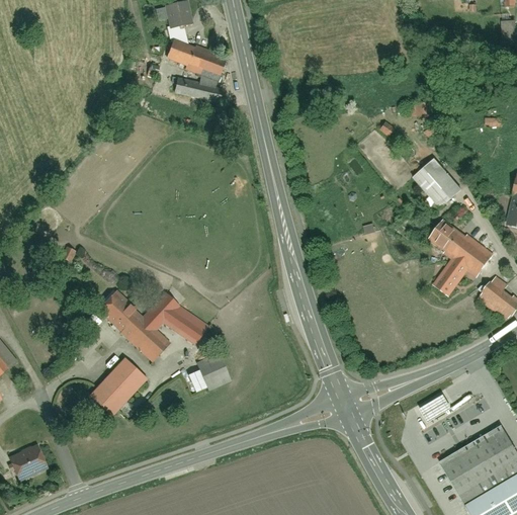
[(516,2),(516,3),(516,0),(505,0),(505,3),(499,3),(500,19),(516,19),(516,2)]
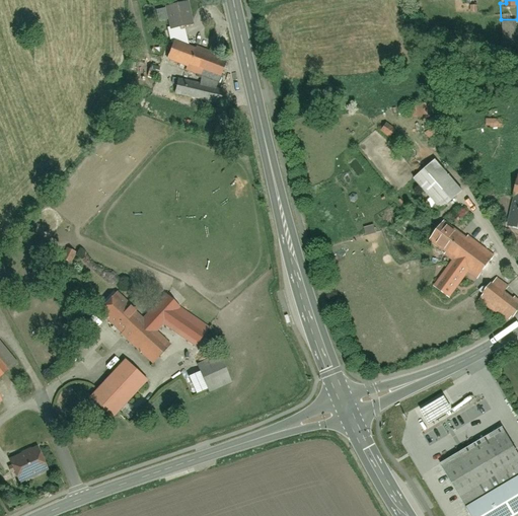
[(187,3),(165,5),(167,26),(178,25),(179,37),(178,37),(170,58),(220,77),(228,56),(189,41),(187,24),(189,24),(187,3)]
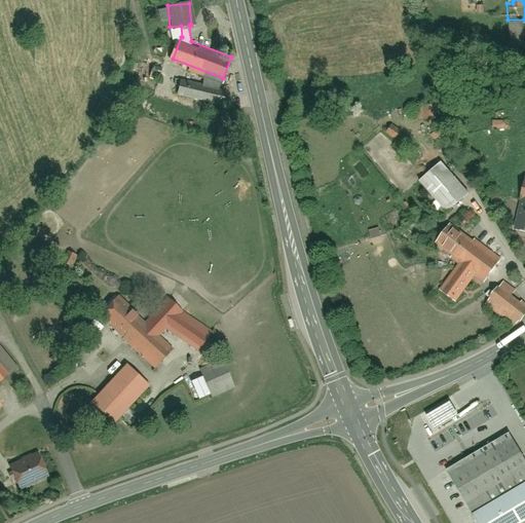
[(476,3),(477,16),(489,16),(488,3),(476,3)]
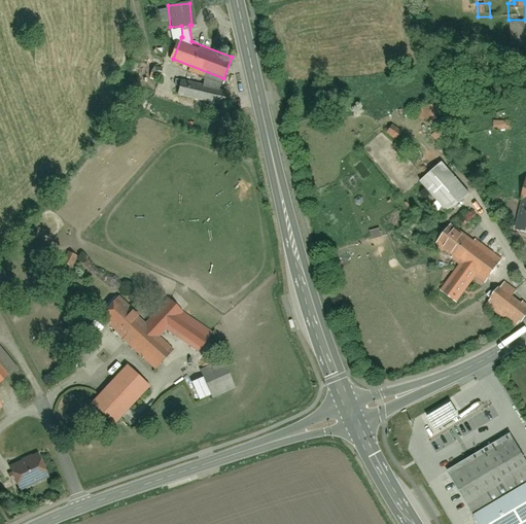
[(144,72),(159,78),(164,66),(149,60),(144,72)]
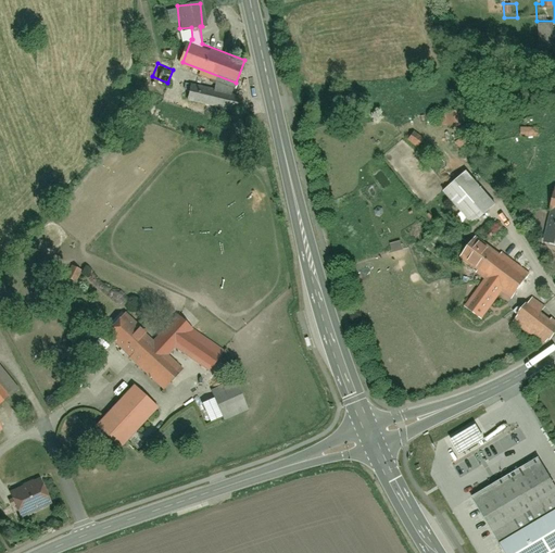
[(190,79),(185,98),(237,111),(241,92),(190,79)]
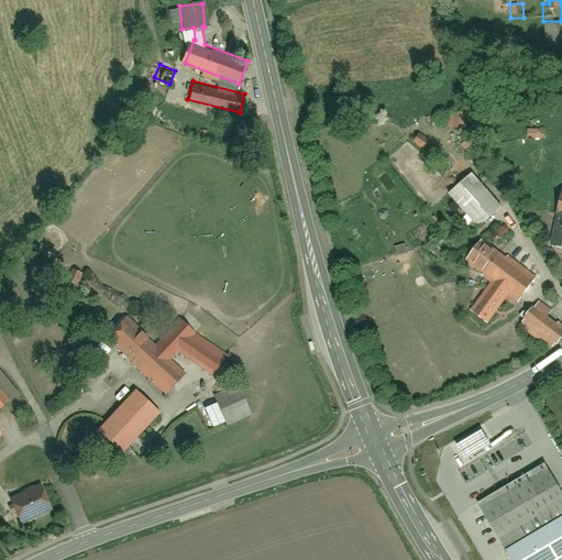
[(449,111),(449,127),(470,127),(470,110),(449,111)]
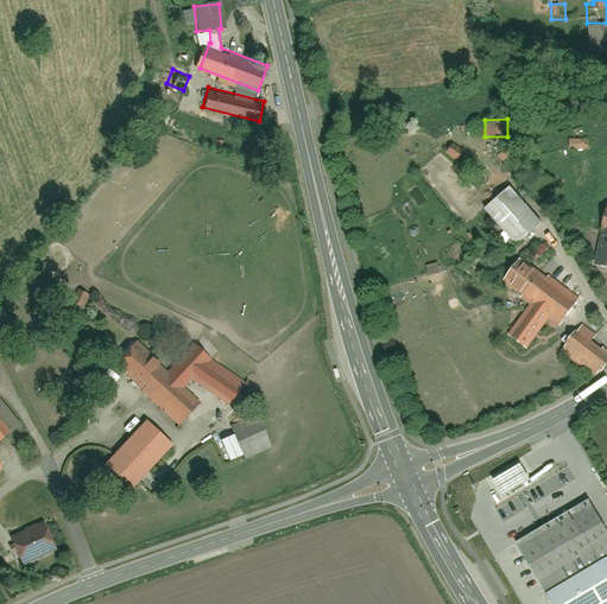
[(569,132),(569,147),(588,147),(588,132),(569,132)]
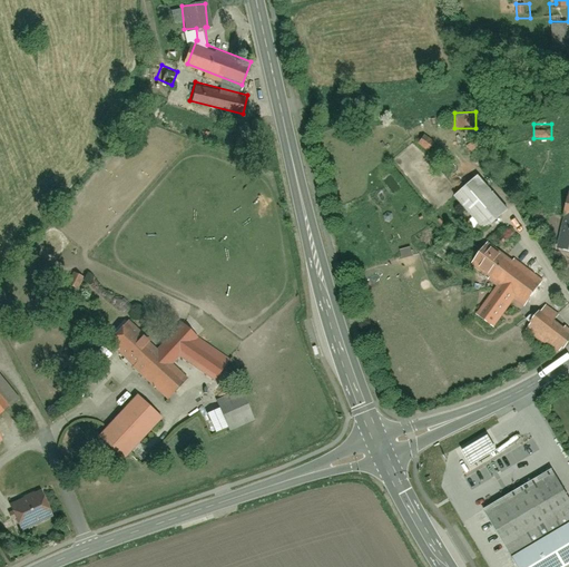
[(422,136),(418,142),(429,149),(433,144),(422,136)]
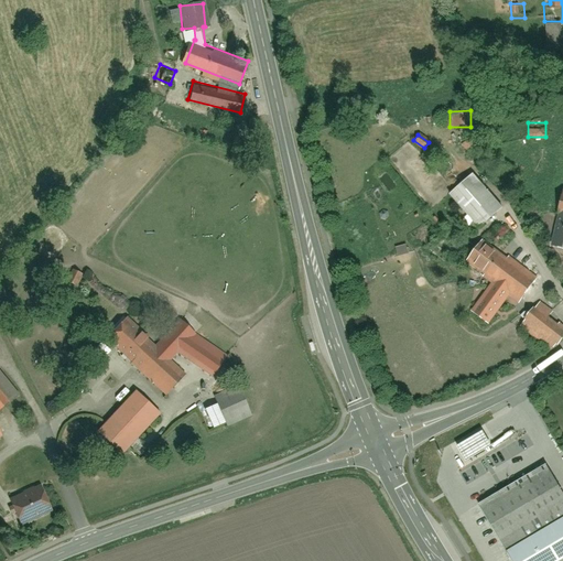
[(474,171),(451,192),(479,225),(504,204),(474,171)]
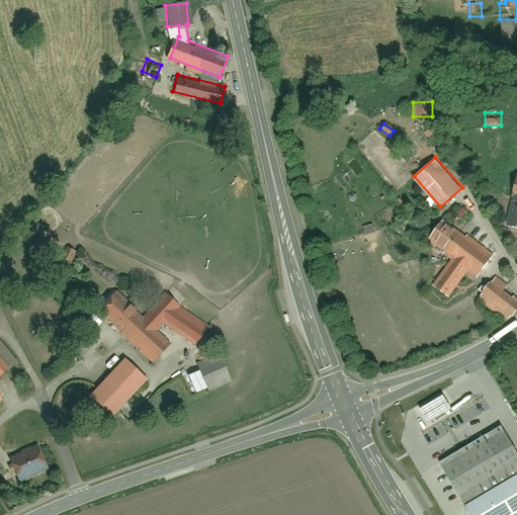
[(516,171),(510,196),(513,197),(507,225),(516,227),(516,171)]
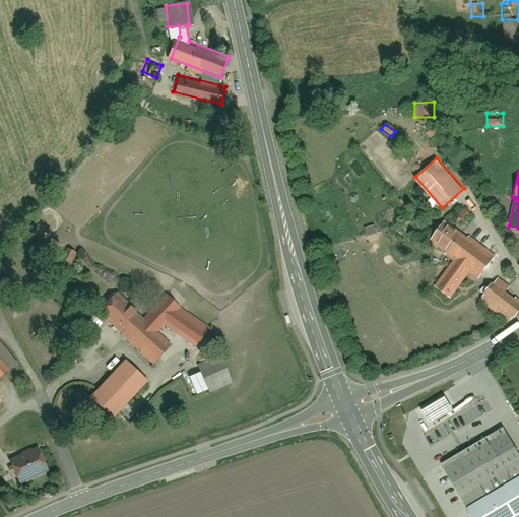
[(454,257),(434,284),(450,297),(469,269),(479,277),(497,255),(446,218),(431,240),(454,257)]
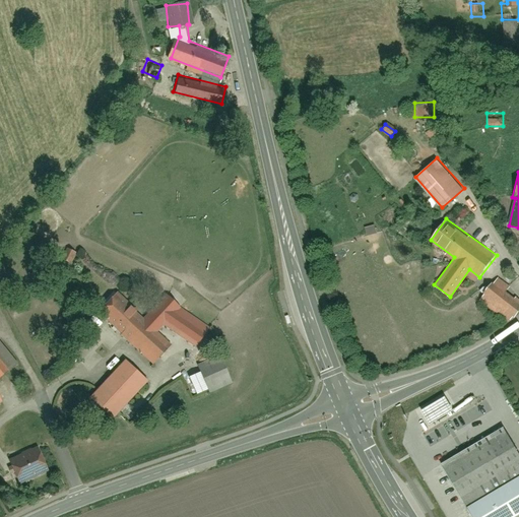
[(518,292),(496,276),(480,300),(508,318),(518,301),(518,292)]
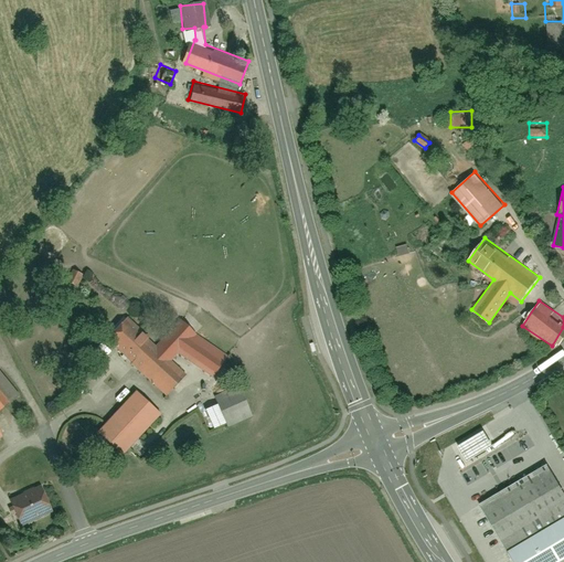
[(185,371),(171,358),(178,350),(208,377),(225,356),(195,330),(195,331),(179,316),(156,342),(126,316),(105,339),(167,393),(185,371)]
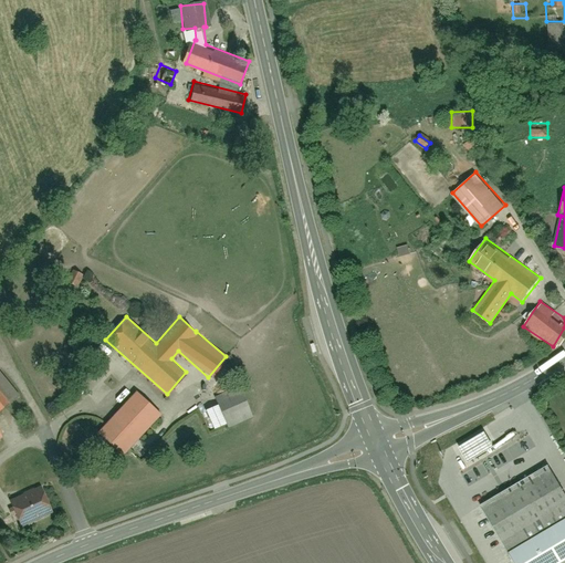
[(0,406),(18,392),(0,369),(0,406)]
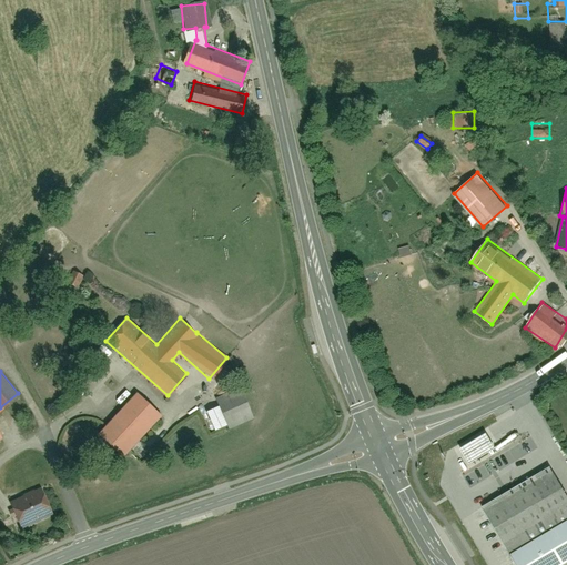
[(137,391),(100,432),(124,454),(161,413),(137,391)]
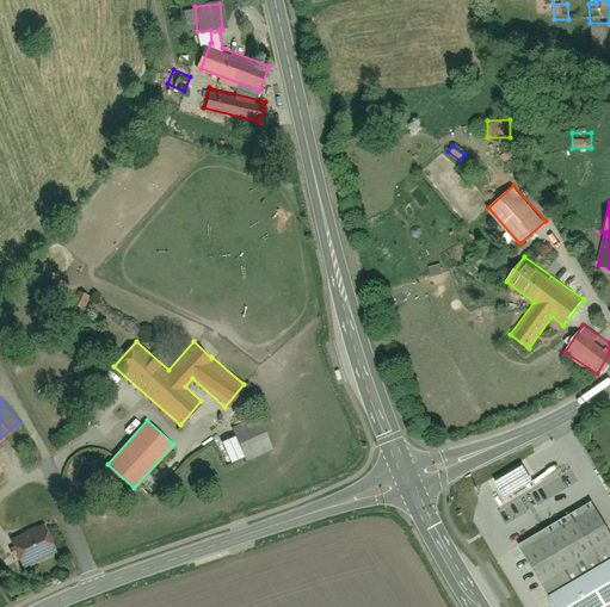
[(260,420),(232,431),(244,459),(271,448),(260,420)]
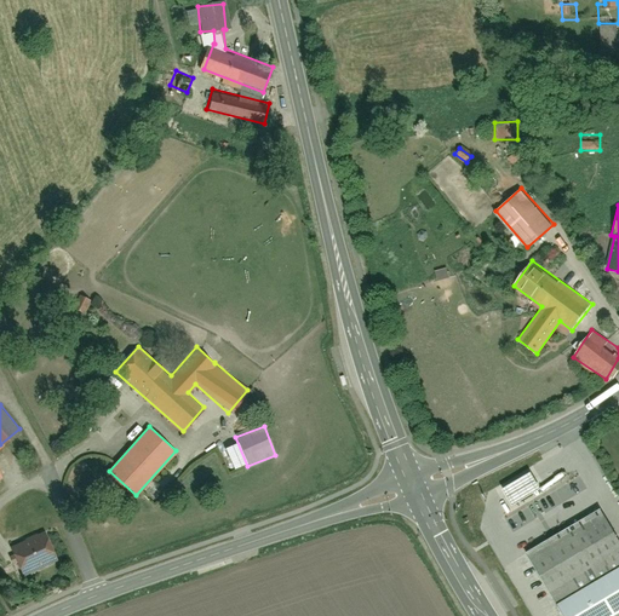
[(540,461),(561,498),(586,483),(567,447),(540,461)]
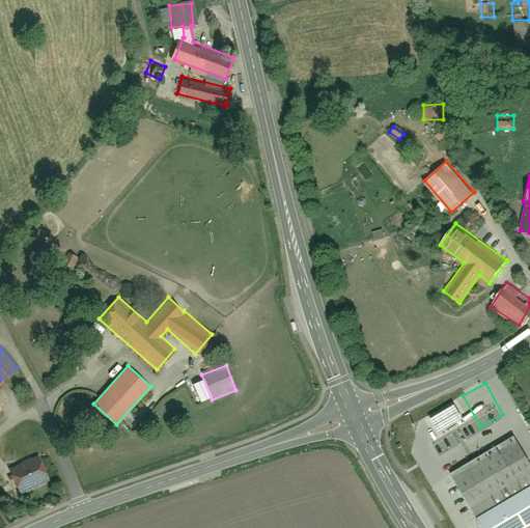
[(411,420),(424,445),(466,422),(452,397),(411,420)]
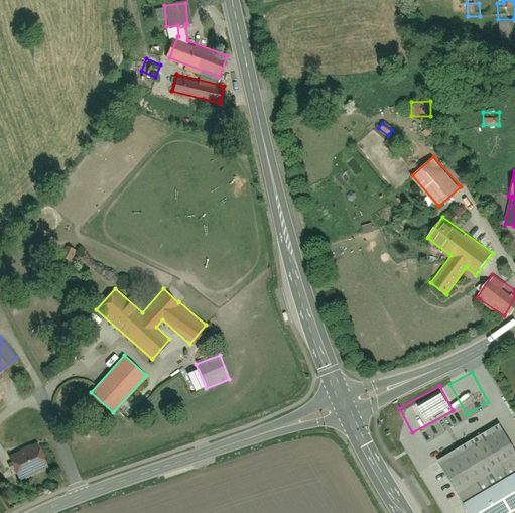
[(514,456),(497,425),(434,461),(464,512),(509,512),(514,510),(514,456)]
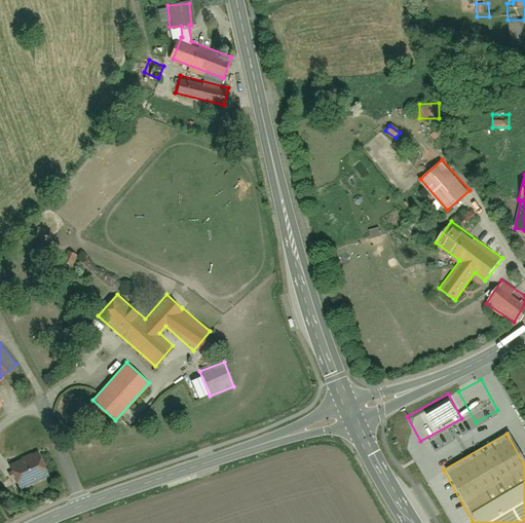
[(39,449),(7,462),(17,487),(49,475),(39,449)]
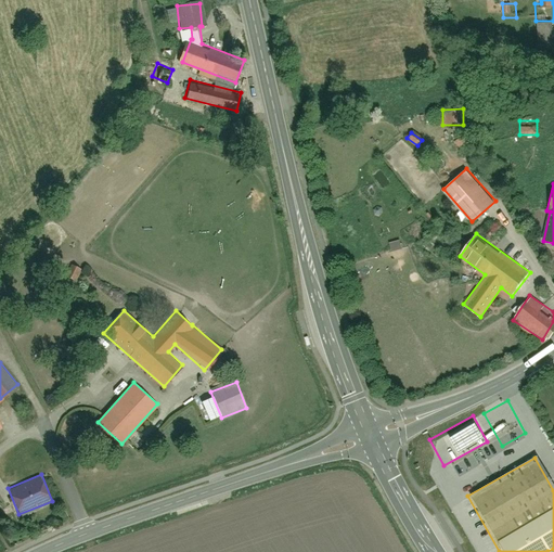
All buildings are outlined.
